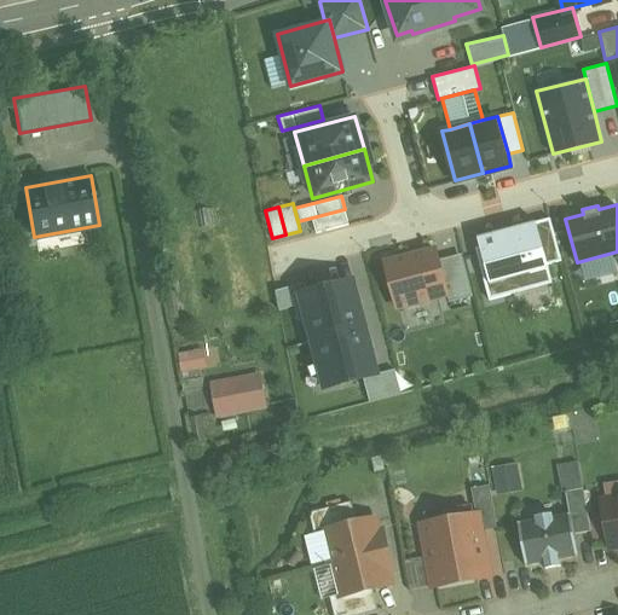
[(348,224),(345,209),(312,218),(316,232),(348,224)]
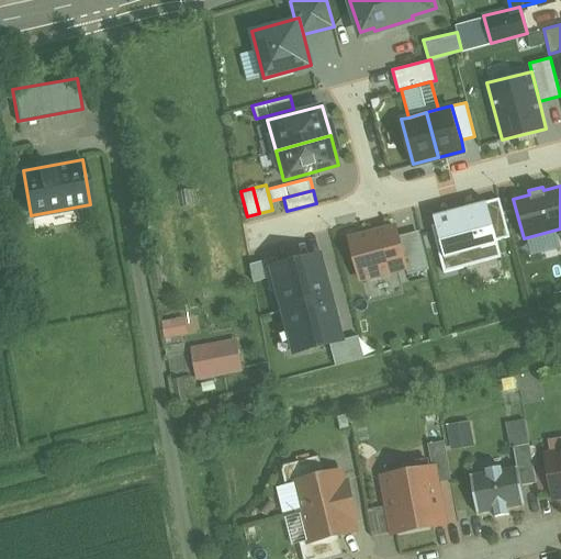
[(500,198),(486,201),(496,238),(509,235),(500,198)]
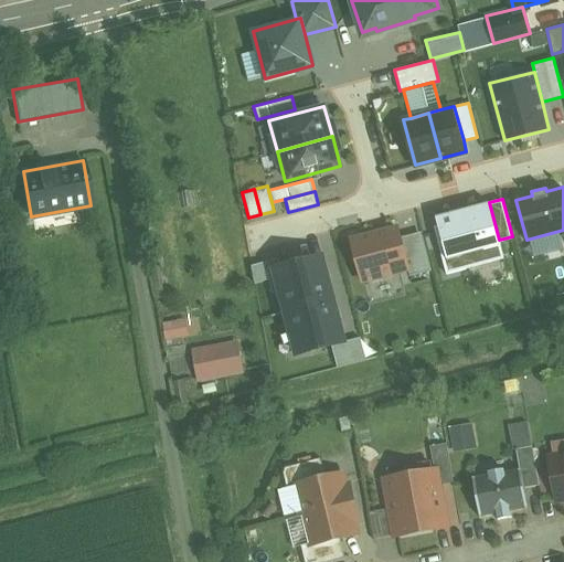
[(489,202),(435,216),(437,224),(433,225),(446,273),(503,257),(499,240),(489,202)]
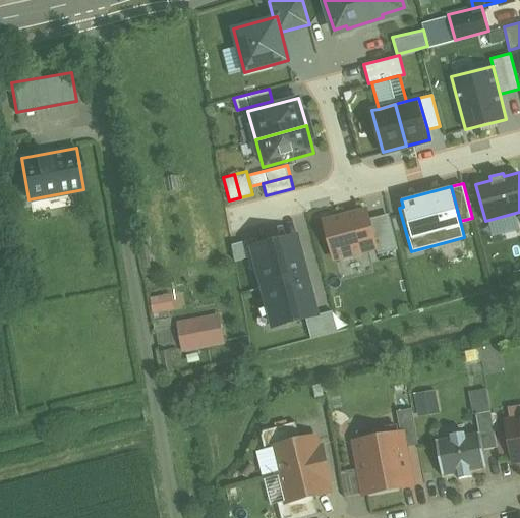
[(365,209),(324,220),(335,259),(377,247),(368,218),(365,209)]
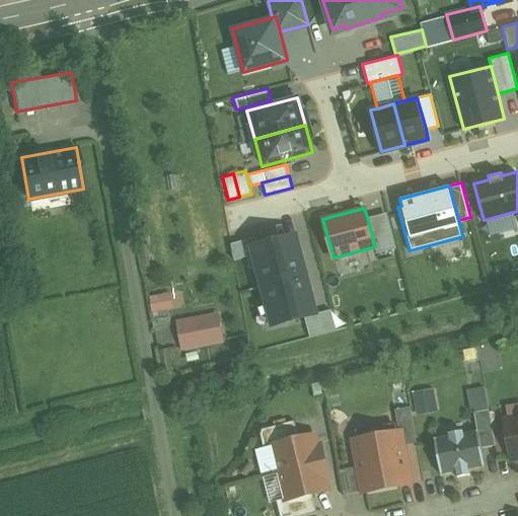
[(386,212),(367,217),(375,246),(376,251),(395,246),(386,212)]
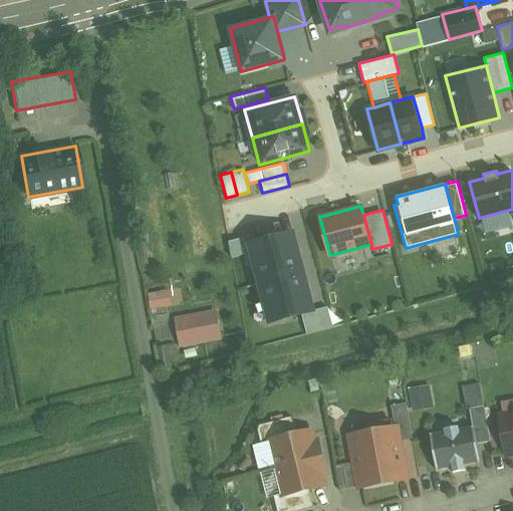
[(251,247),(260,282),(304,271),(293,231),(255,242),(250,243),(251,247)]
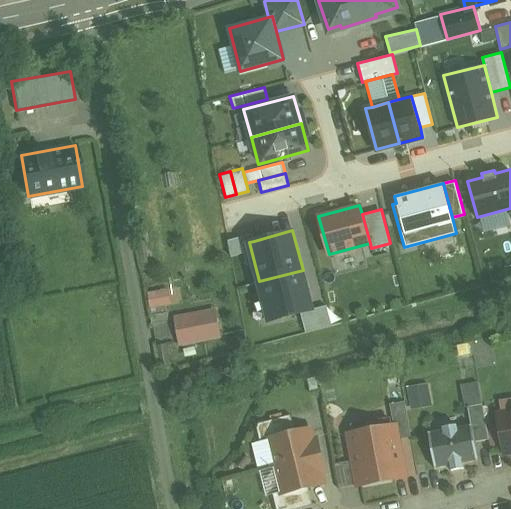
[(249,242),(254,241),(252,233),(226,240),(230,255),(241,252),(240,248),(250,246),(249,242)]
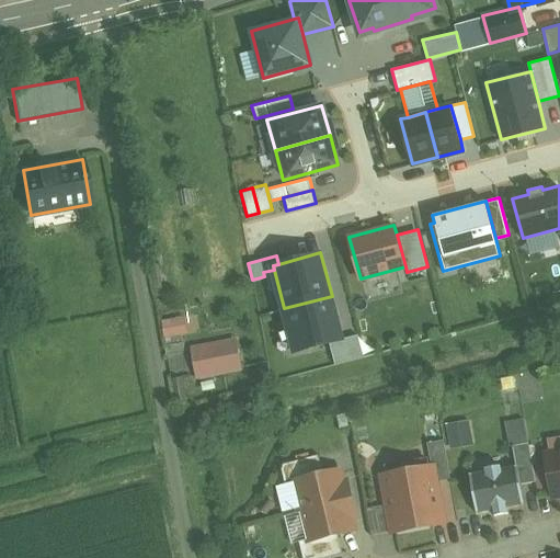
[(332,296),(284,308),(296,351),(329,342),(343,338),(332,296)]
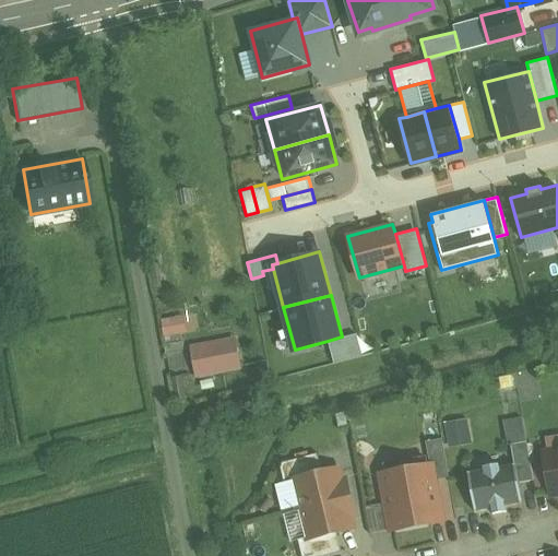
[(182,315),(162,319),(164,334),(185,330),(182,315)]
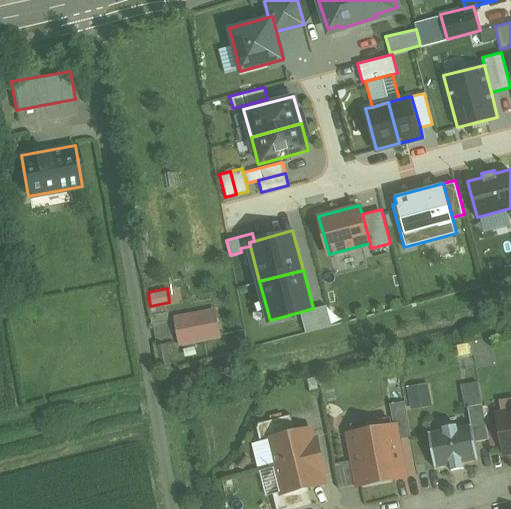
[(313,308),(300,312),(305,331),(331,324),(326,305),(313,308)]
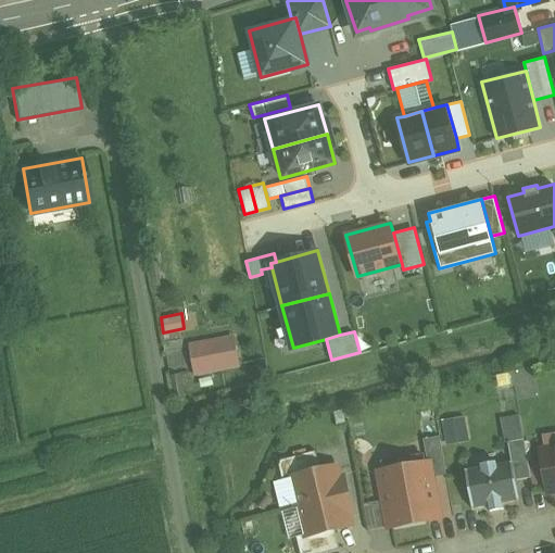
[(232,335),(189,343),(194,374),(238,365),(232,335)]
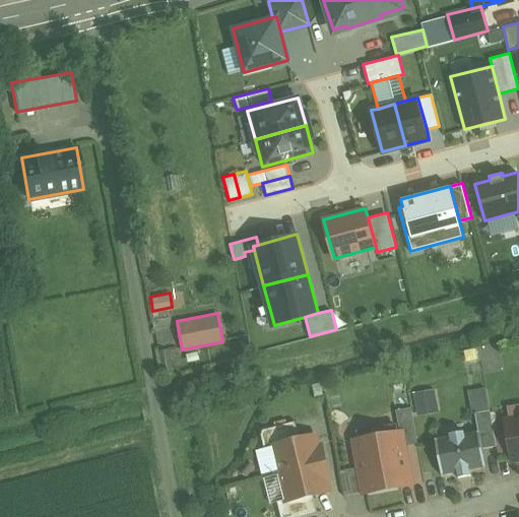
[(439,387),(417,390),(422,413),(442,409),(439,387)]
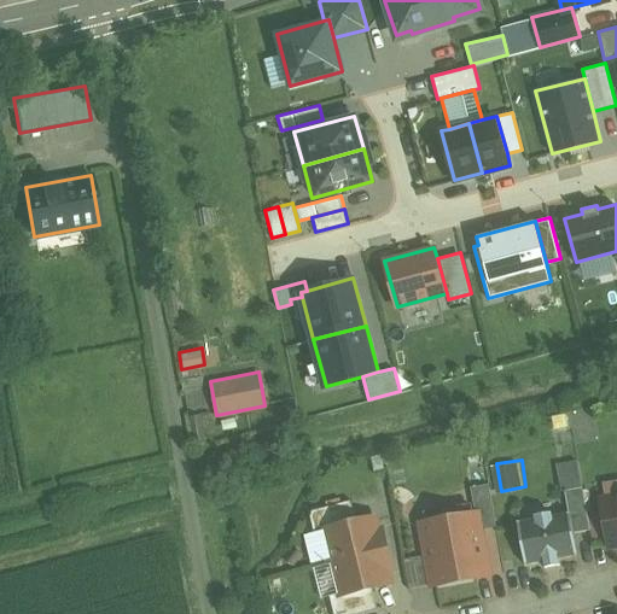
[(578,460),(558,463),(562,485),(565,490),(583,486),(578,460)]
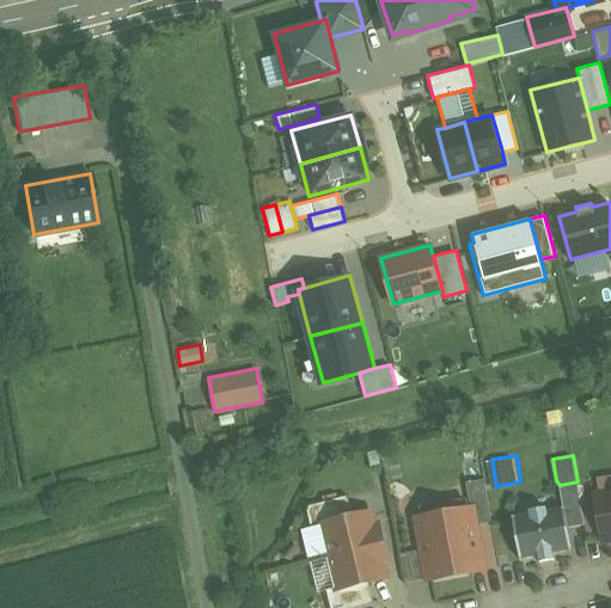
[(483,478),(468,481),(468,480),(466,481),(466,483),(471,507),(472,507),(472,508),(472,509),(476,523),(492,521),(484,478),(483,478)]
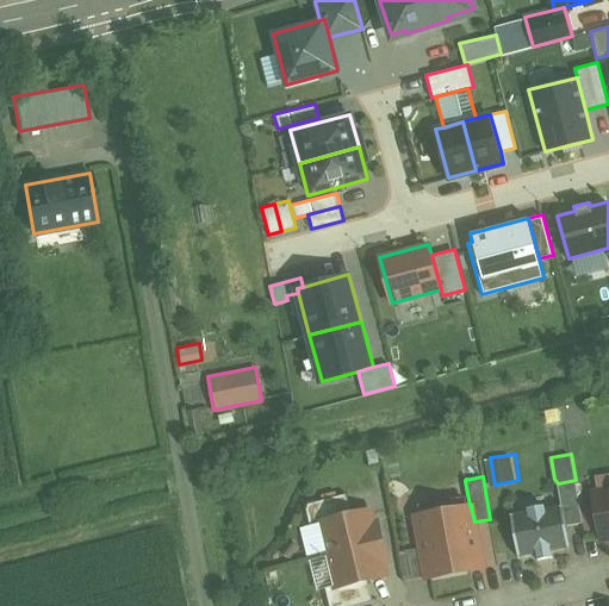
[(576,480),(558,483),(561,505),(563,504),(566,525),(583,522),(576,480)]
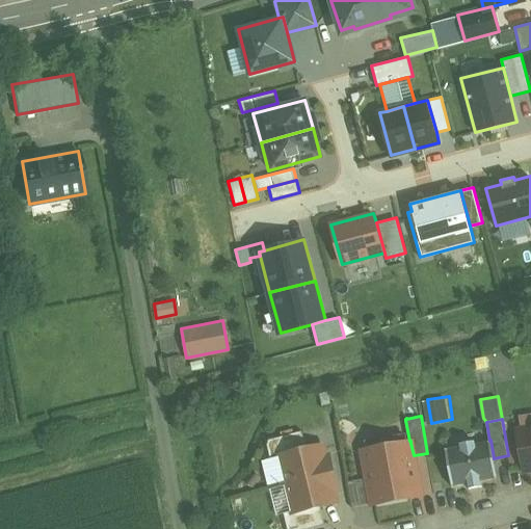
[(530,427),(518,430),(525,469),(530,468),(530,427)]
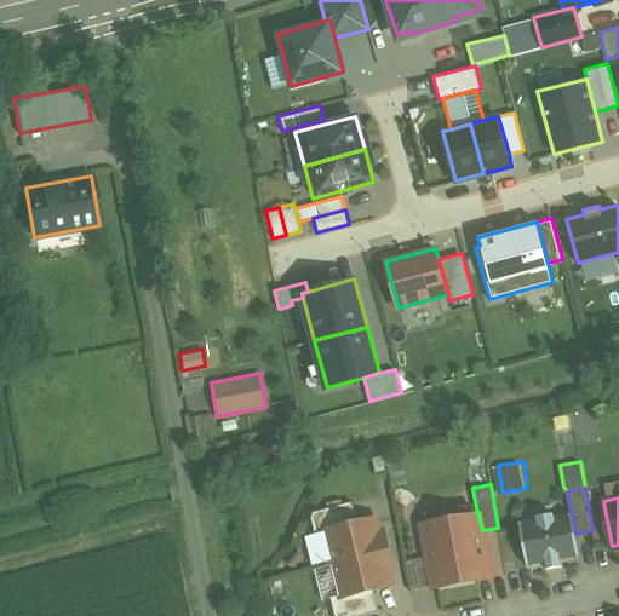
[(353,501),(313,511),(311,517),(315,534),(327,531),(326,530),(357,522),(353,501)]
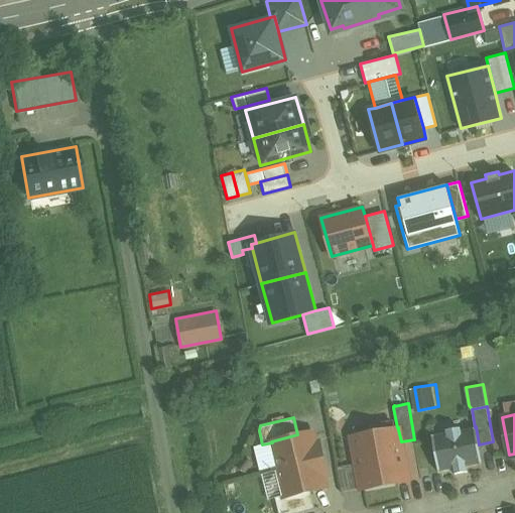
[(475,427),(461,429),(461,427),(446,429),(446,432),(445,432),(446,438),(433,441),(438,471),(482,463),(479,444),(476,426),(475,427)]
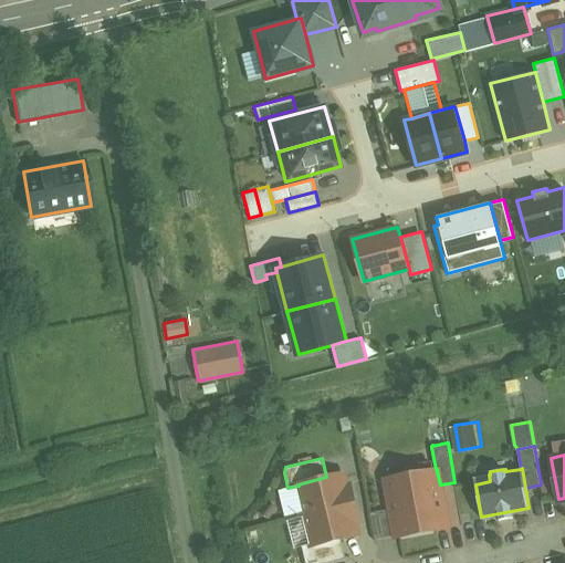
[(436,470),(388,478),(386,478),(387,480),(391,508),(397,533),(397,534),(397,535),(398,535),(446,527),(448,527),(447,524),(440,485),(437,471),(437,470),(437,469),(436,469),(436,470)]
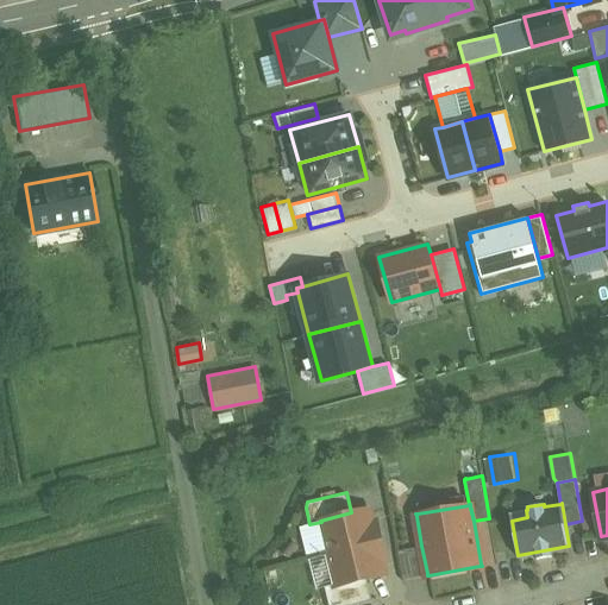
[(351,512),(320,521),(321,522),(324,533),(320,539),(324,554),(382,540),(380,531),(375,531),(369,509),(351,512)]
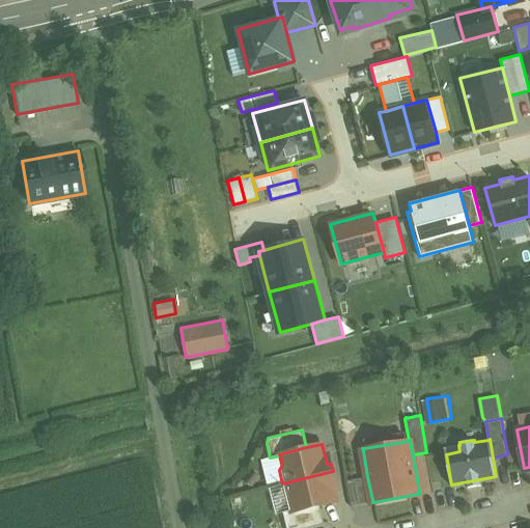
[(333,471),(282,483),(286,497),(290,500),(293,509),(294,510),(321,504),(336,500),(331,479),(335,478),(333,471)]
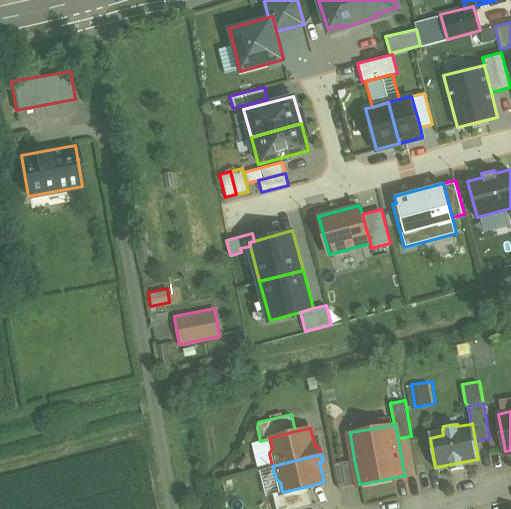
[(354,459),(335,463),(340,486),(359,482),(354,459)]
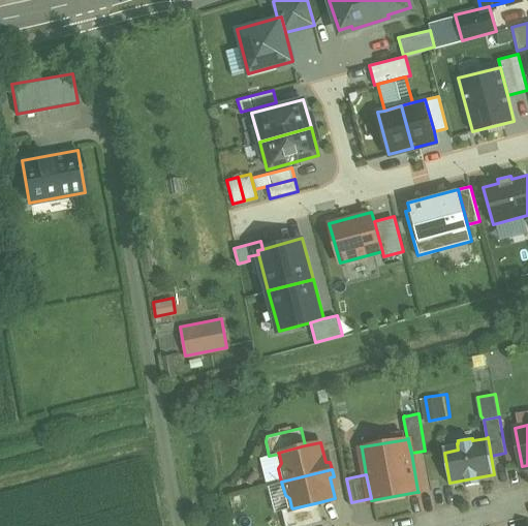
[(319,502),(292,508),(291,507),(282,509),(286,525),(301,525),(323,521),(319,502)]
